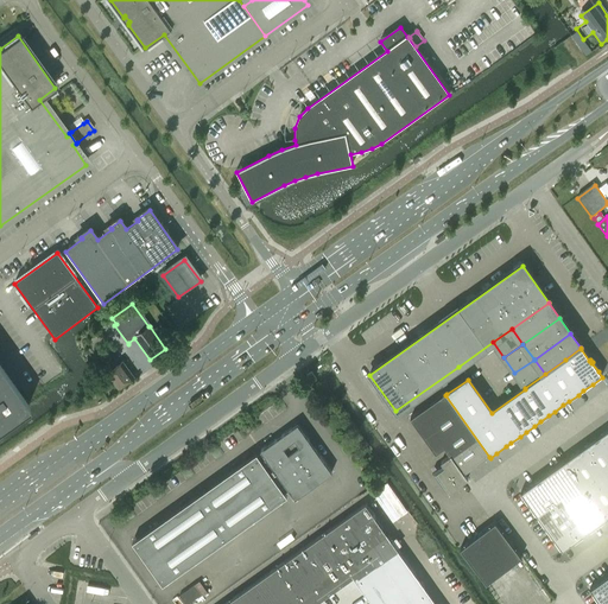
[(112,373),(115,369),(111,362),(112,361),(106,353),(100,357),(105,366),(106,364),(112,373)]
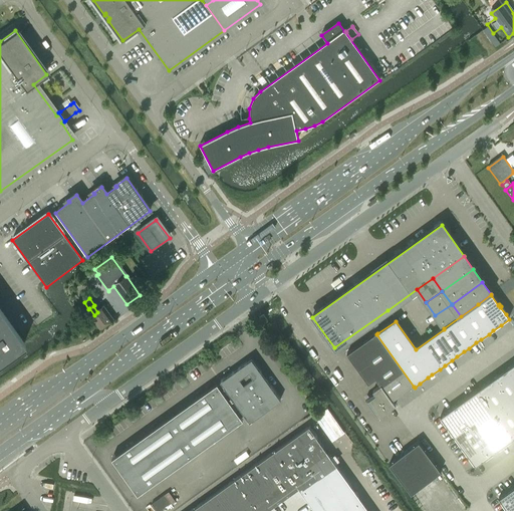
[(461,316),(452,304),(435,315),(435,316),(444,328),(461,316)]
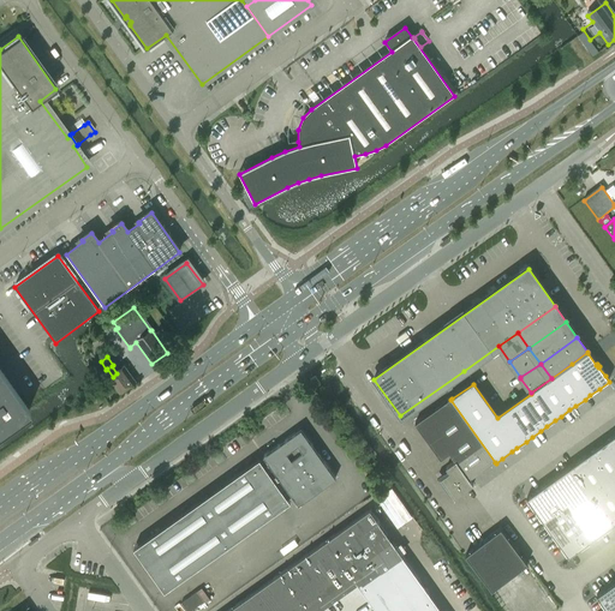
[(135,384),(124,369),(109,379),(120,395),(135,384)]
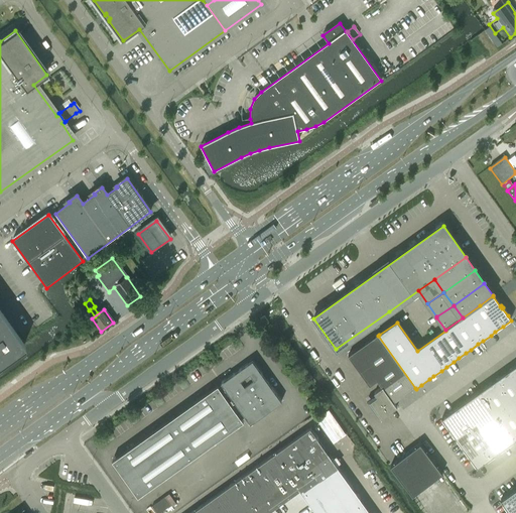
[(0,363),(24,346),(0,312),(0,363)]
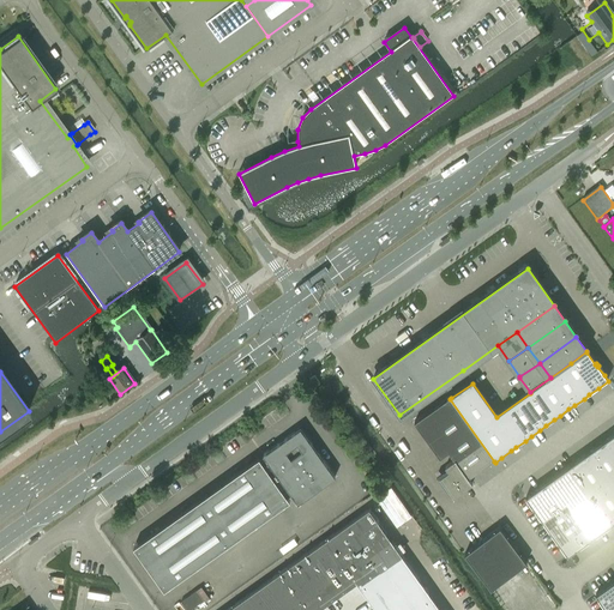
[(314,390),(319,386),(314,379),(309,382),(314,390)]
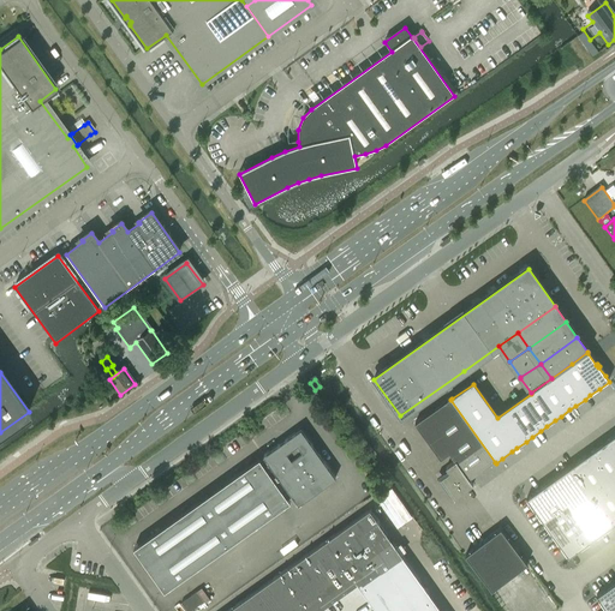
[(495,462),(451,400),(415,425),(441,462),(449,455),(455,463),(446,469),(448,472),(437,480),(448,495),(449,493),(454,499),(473,486),(470,481),(495,462)]
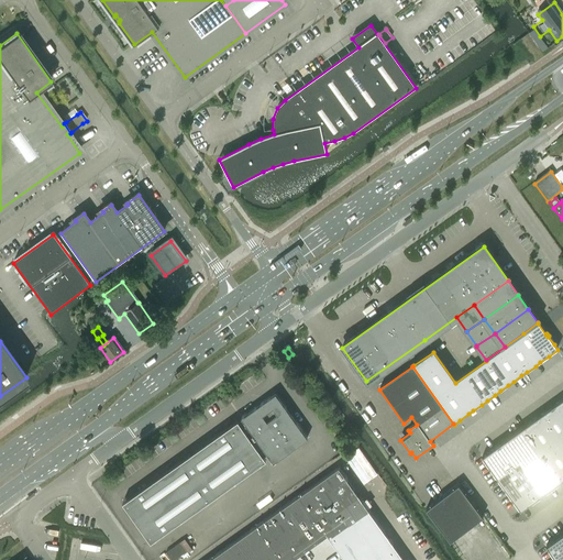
[(275,395),(241,419),(242,420),(124,504),(151,541),(264,460),(263,458),(267,456),(273,464),(307,440),(275,395)]
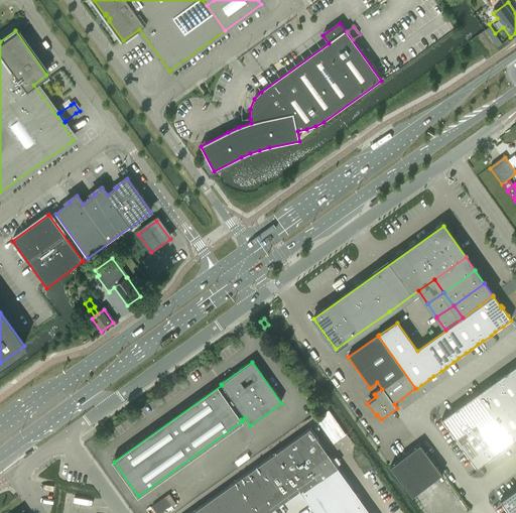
[(515,440),(515,366),(442,419),(479,469),(515,440)]
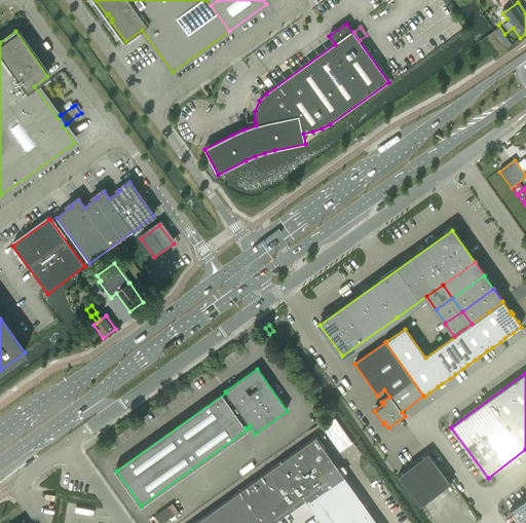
[(335,419),(328,424),(346,449),(352,445),(335,419)]
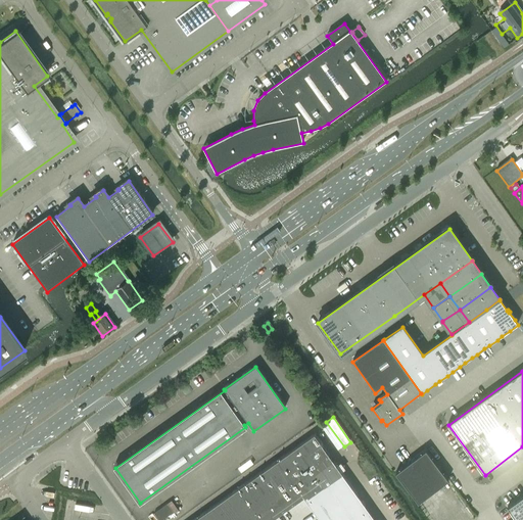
[(326,422),(320,426),(338,452),(344,446),(326,422)]
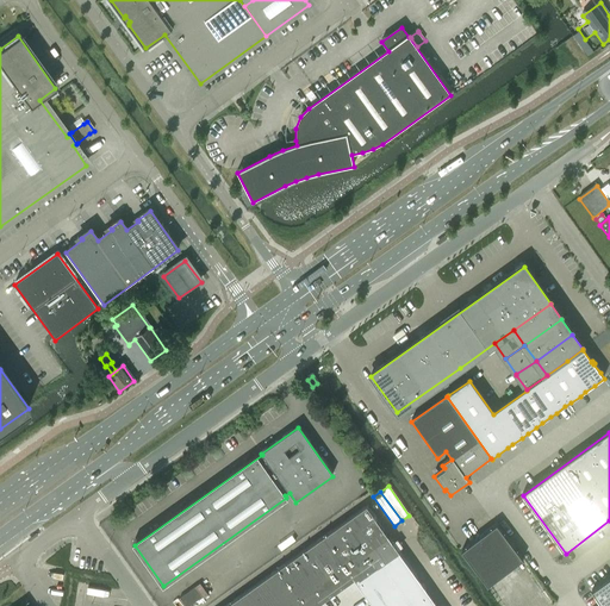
[(324,538),(341,562),(383,531),(366,508),(324,538)]
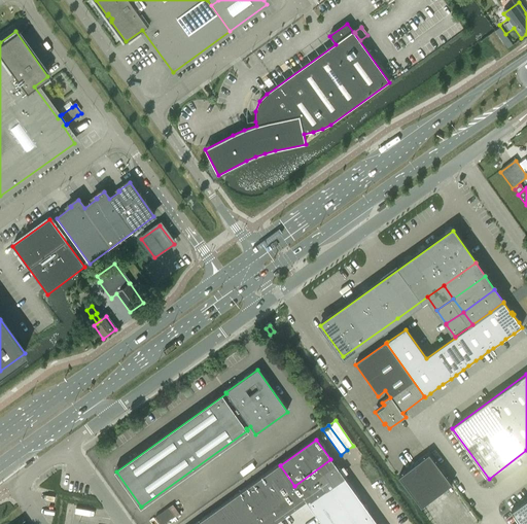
[(422,509),(452,485),(429,455),(398,478),(422,509)]
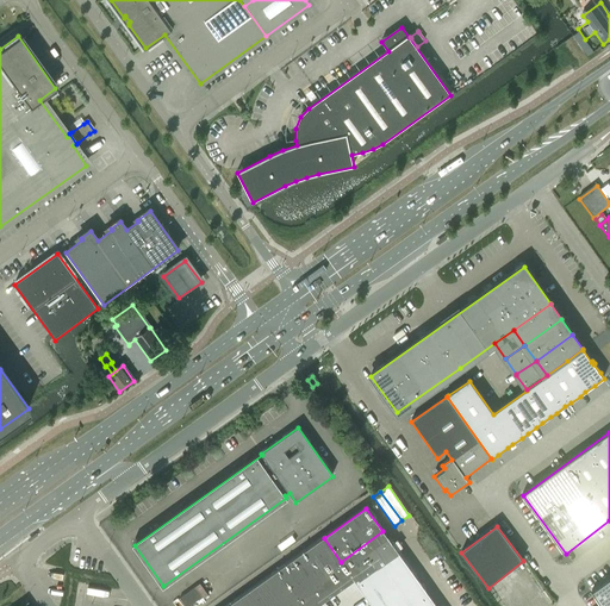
[(399,554),(383,531),(341,562),(354,581),(356,585),(381,567),(399,554)]
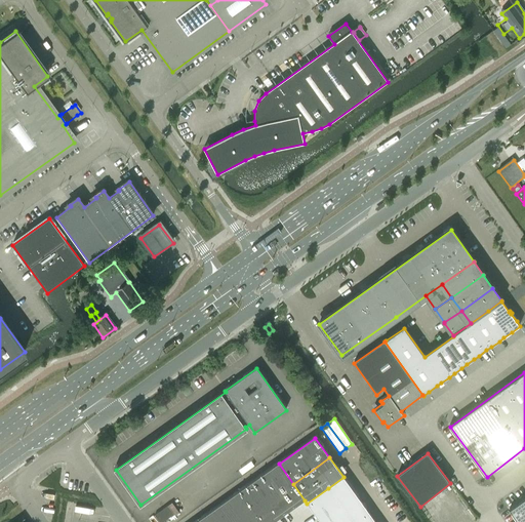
[(285,515),(305,500),(293,484),(279,464),(258,478),(285,515)]
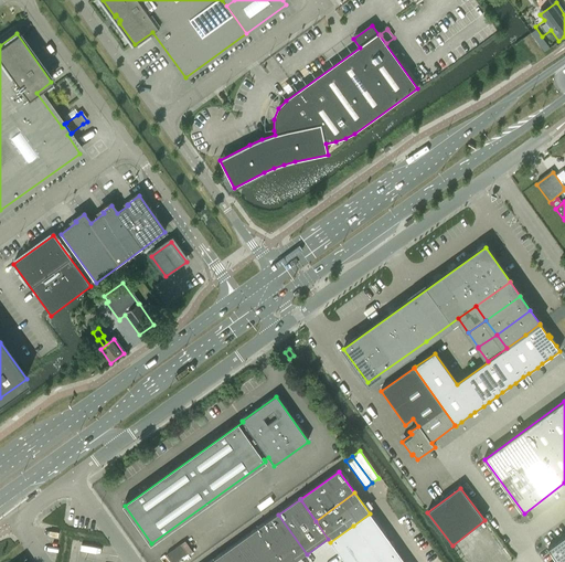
[(353,526),(330,542),(344,561),(349,561),(385,536),(370,513),(353,526)]
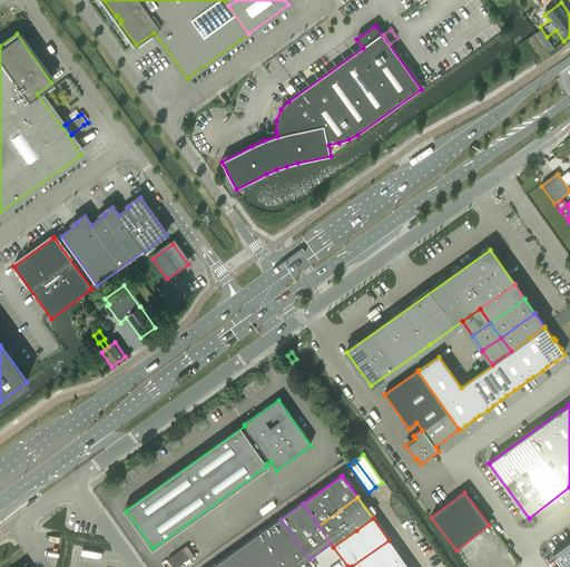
[(259,535),(282,566),(298,566),(310,559),(281,519),(259,535)]
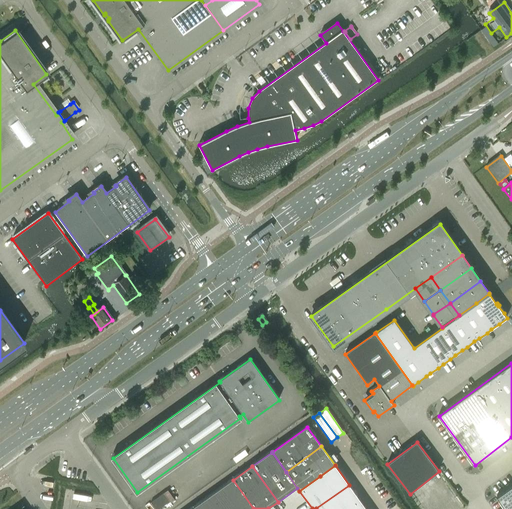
[(253,508),(233,480),(213,494),(224,508),(253,508)]
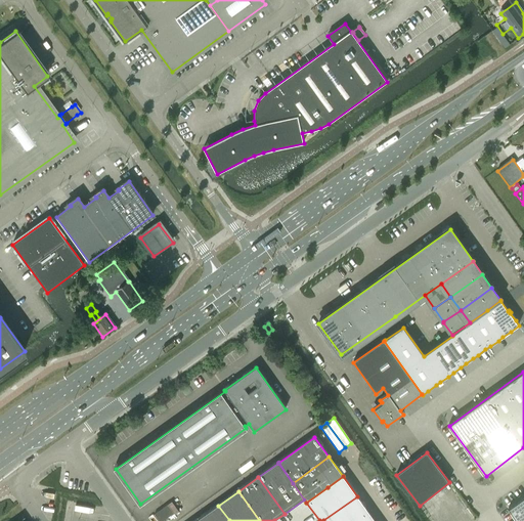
[(357,496),(323,520),(364,520),(372,516),(370,516),(357,496)]
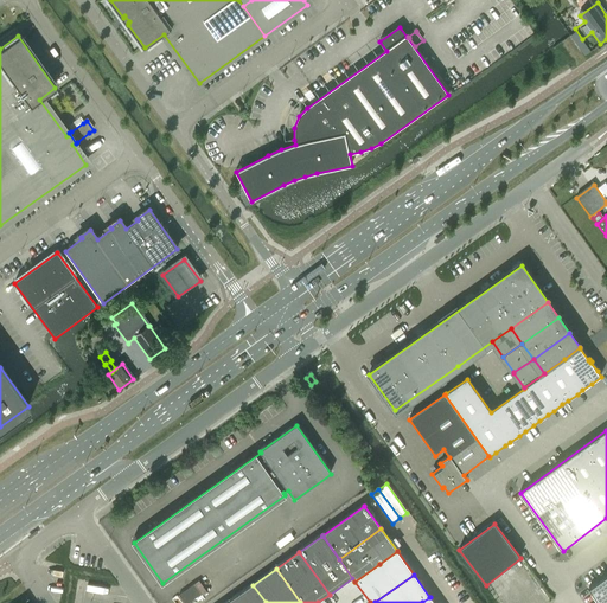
[(606,602),(606,576),(599,583),(589,590),(598,602),(606,602)]
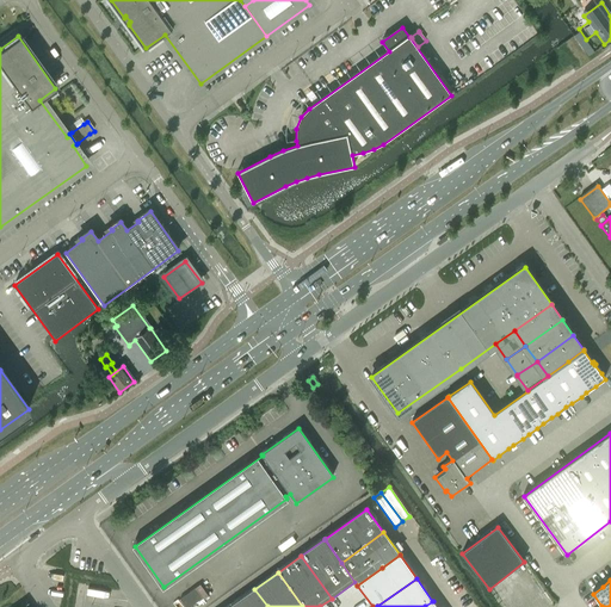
[(232,606),(267,606),(254,589),(232,606)]
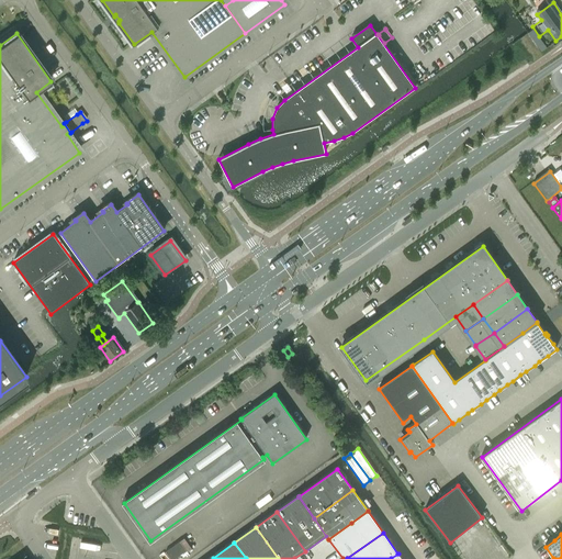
[(180,544),(165,554),(168,558),(177,558),(186,552),(180,544)]
